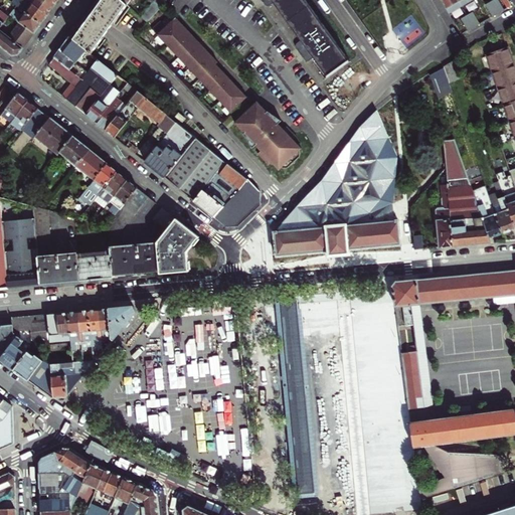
[(44,21),(46,17),(48,15),(33,3),(31,5),(24,0),(10,0),(10,1),(17,7),(16,8),(24,14),(40,26),(44,21)]
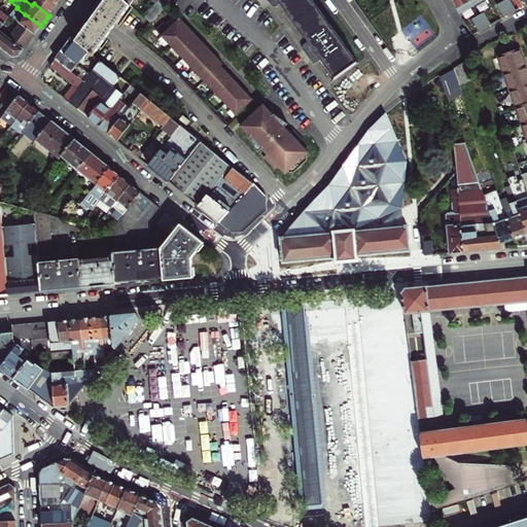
[(36,0),(34,3),(49,15),(51,12),(59,3),(61,1),(59,0),(36,0)]
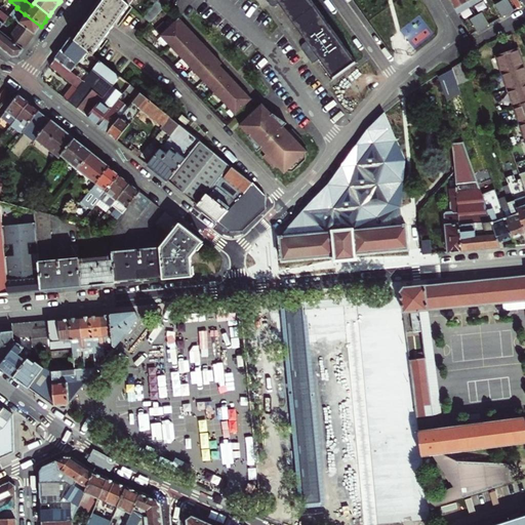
[(129,6),(122,0),(105,0),(99,8),(98,10),(115,23),(118,23),(129,6)]
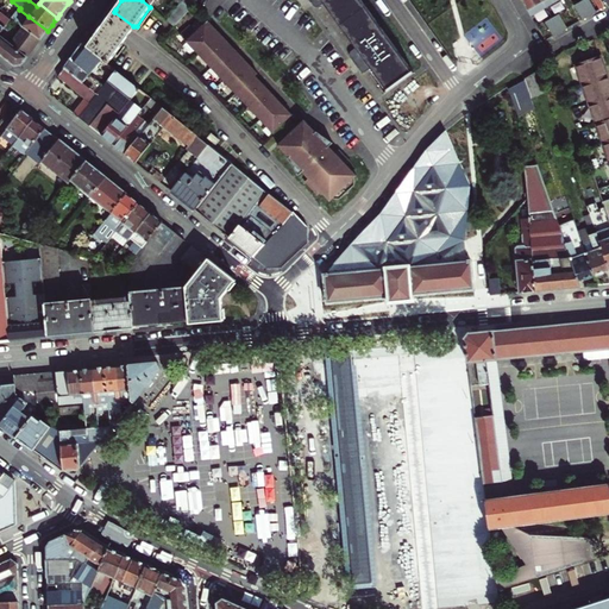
[(322,2),(338,25),(364,6),(358,0),(307,0),(312,6),(316,7),(322,2)]
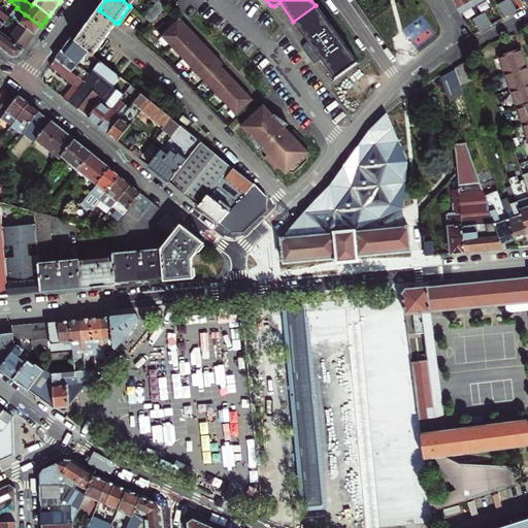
[(451,0),(461,14),(472,6),(468,0),(451,0)]
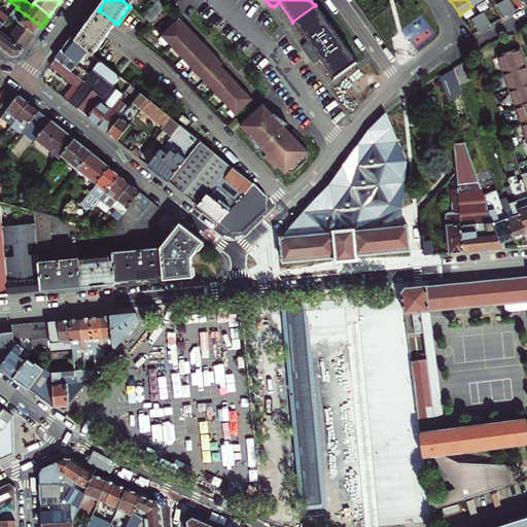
[(504,14),(516,7),(511,0),(499,0),(496,3),(504,14)]
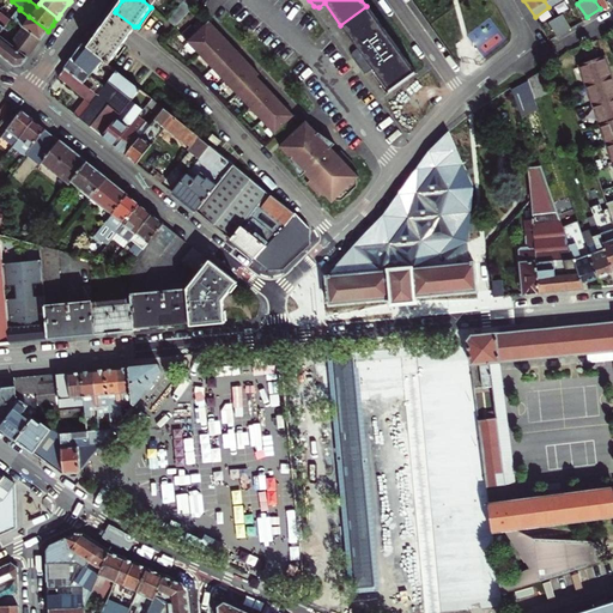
[(176,28),(190,8),(182,2),(169,23),(176,28)]
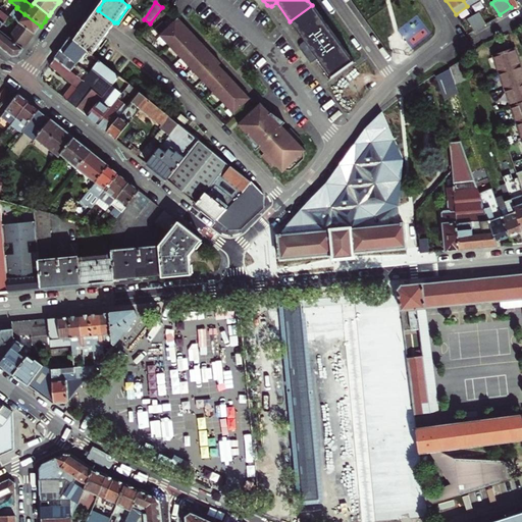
[(353,62),(312,5),(290,21),(305,41),(299,44),(300,49),(304,53),(309,60),(312,60),(317,57),(331,77),(353,62)]
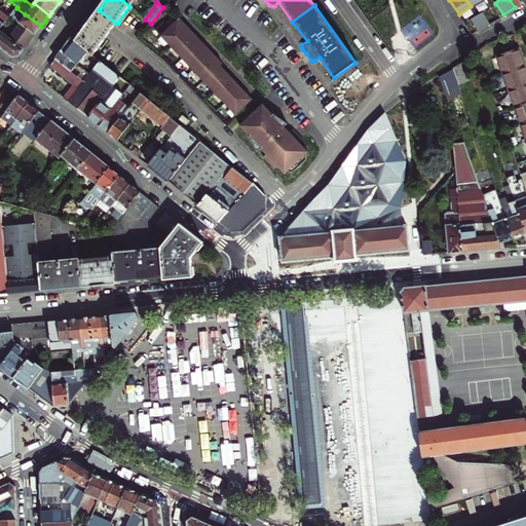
[(101,47),(111,33),(118,23),(115,23),(99,10),(92,19),(86,27),(85,29),(89,31),(89,39),(101,47)]
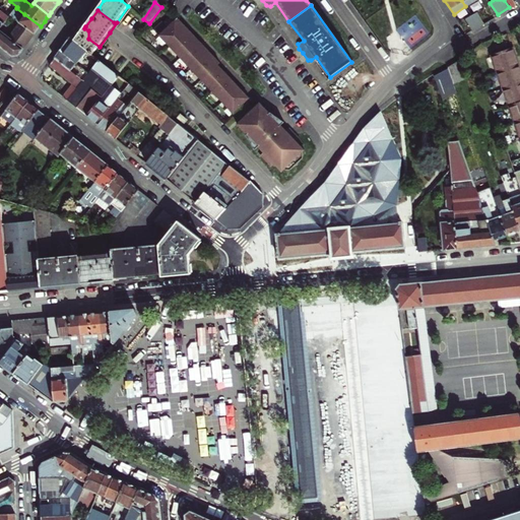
[(473,30),(485,22),(477,10),(466,18),(473,30)]
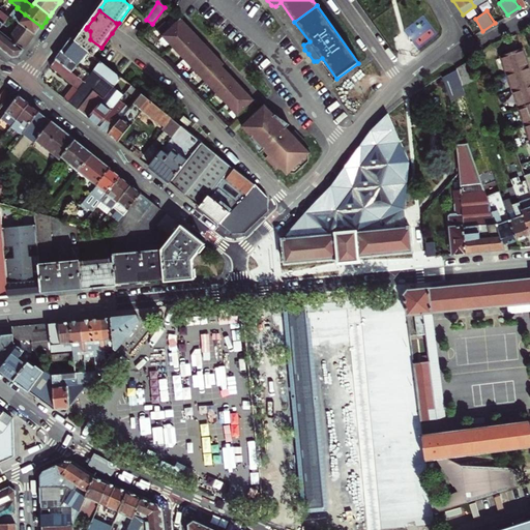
[(41,27),(25,15),(21,20),(12,13),(9,18),(15,21),(20,25),(34,36),(38,32),(41,27)]
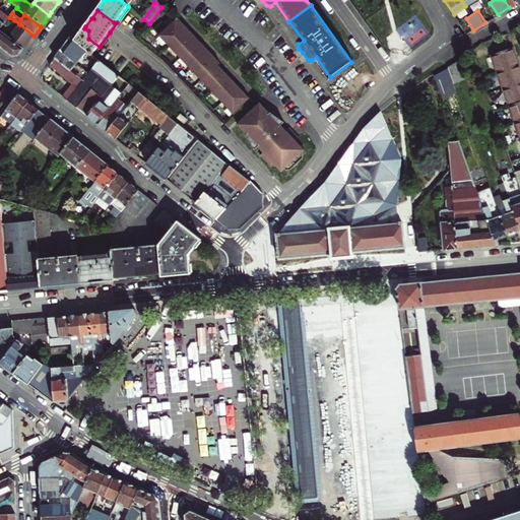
[(30,41),(34,36),(19,24),(8,39),(4,35),(14,20),(9,17),(8,19),(0,28),(0,48),(5,53),(13,59),(18,57),(30,41)]
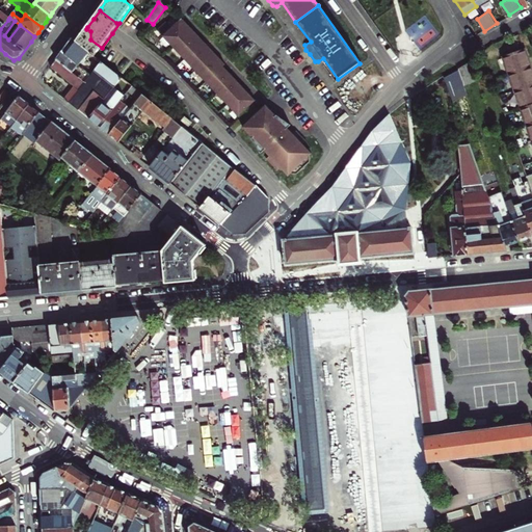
[(163,22),(154,31),(237,117),(239,115),(247,124),(242,128),(251,138),(250,139),(262,155),(265,152),(270,157),(267,161),(278,173),(282,169),(291,177),(292,176),(300,175),(311,164),(311,157),(313,154),(304,147),(309,143),(301,136),(297,133),(295,135),(292,132),(289,129),(291,126),(276,115),(275,116),(265,106),(259,113),(254,108),(251,105),(255,102),(240,86),(235,81),(221,67),(223,64),(221,61),(215,56),(197,38),(190,31),(178,19),(169,27),(163,22)]
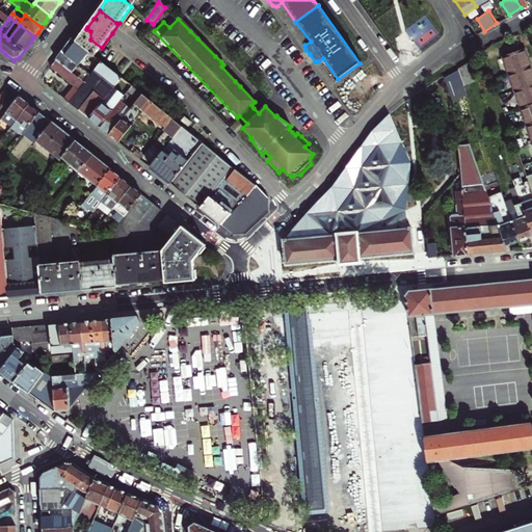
[(90,31),(86,29),(81,35),(76,43),(90,53),(95,57),(102,48),(90,40),(90,31)]
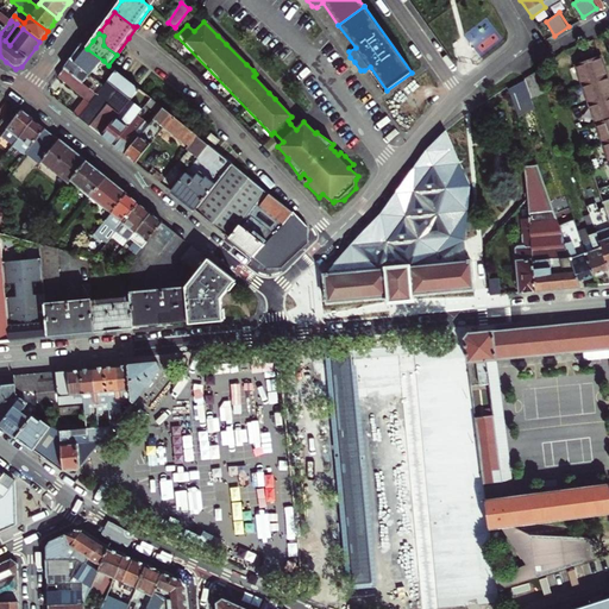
[(69,61),(89,76),(99,63),(101,64),(104,61),(87,49),(82,44),(75,52),(69,61)]
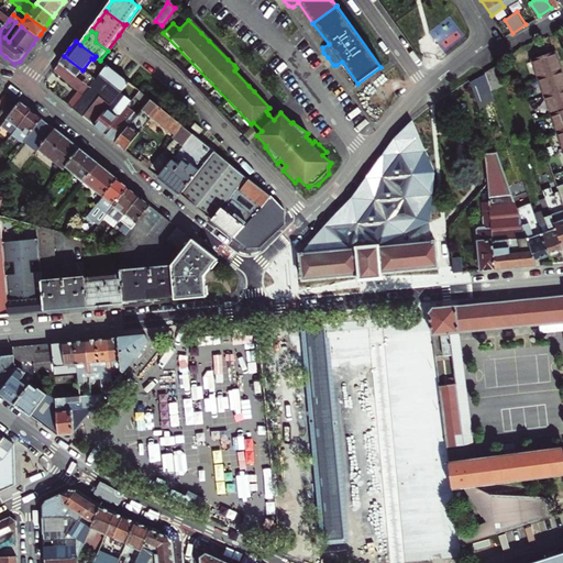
[(562,150),(562,76),(560,68),(554,51),(531,59),(538,77),(543,96),(550,113),(556,132),(562,150)]
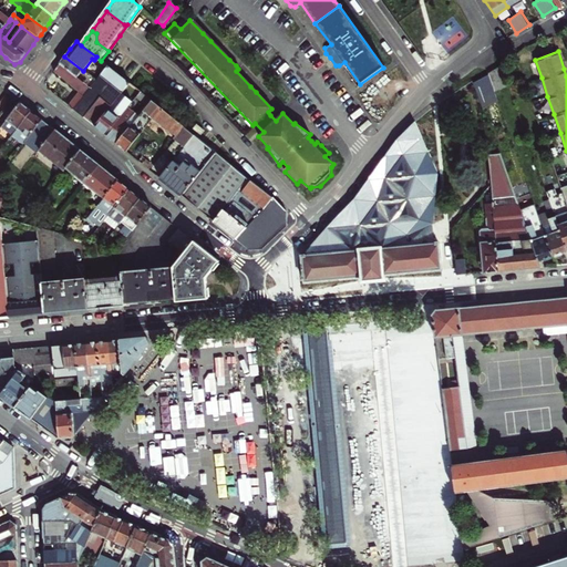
[(62,60),(59,64),(76,79),(79,75),(85,80),(83,83),(89,88),(95,81),(83,71),(64,57),(62,60)]
